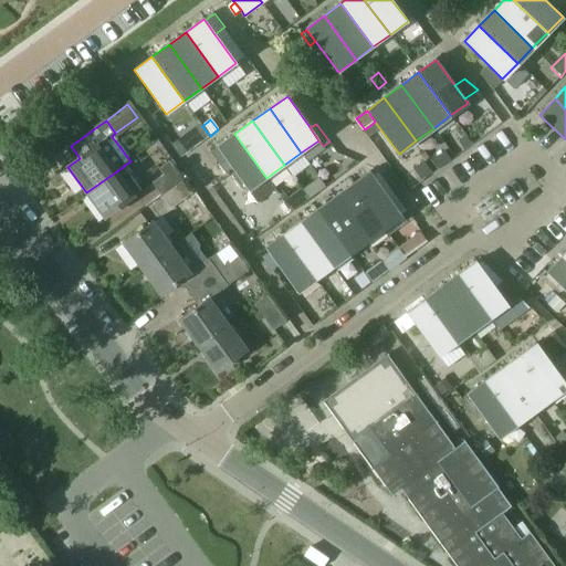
[(200,143),(210,136),(202,126),(192,133),(200,143)]
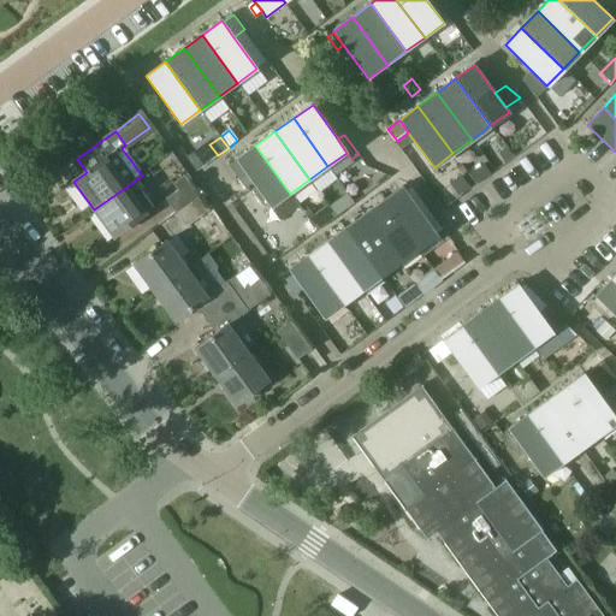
[(255,146),(237,160),(247,173),(271,207),(290,194),(255,146)]
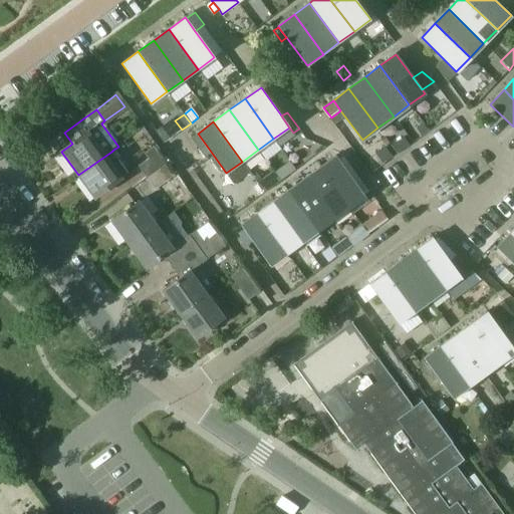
[(422,137),(428,132),(423,125),(417,130),(422,137)]
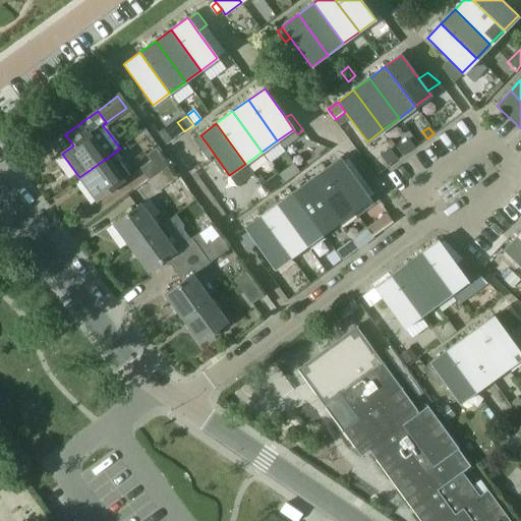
[(209,147),(200,135),(193,139),(201,152),(209,147)]
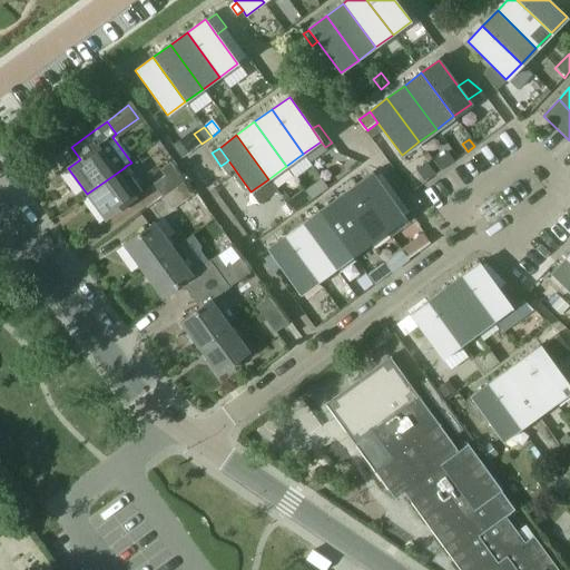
[(440,172),(454,161),(446,151),(433,161),(440,172)]
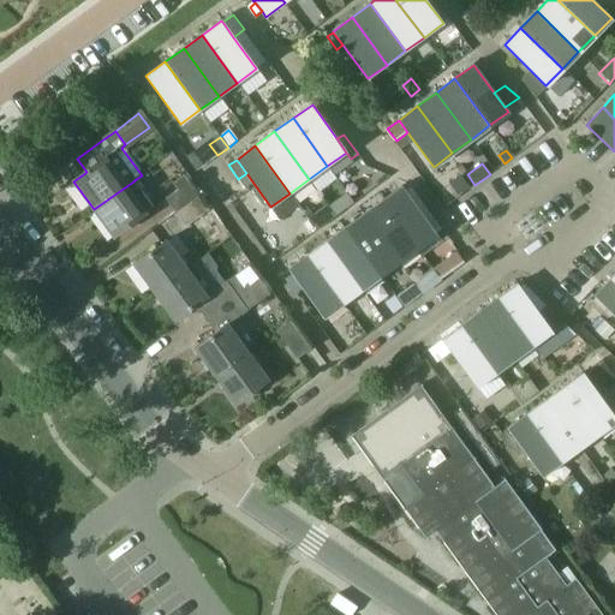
[(179,191),(166,201),(175,214),(199,197),(190,183),(185,177),(174,184),(179,191)]
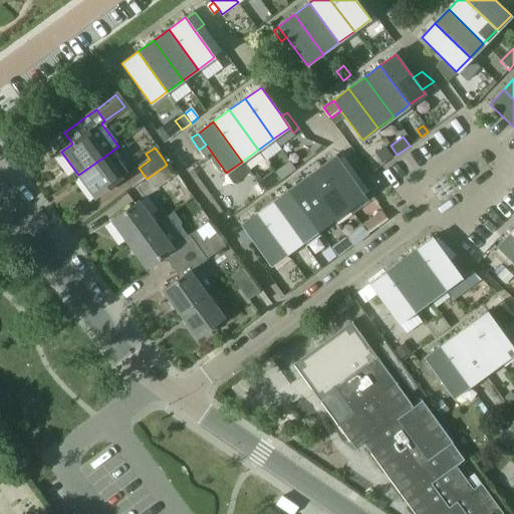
[(129,175),(111,152),(78,175),(95,199),(129,175)]
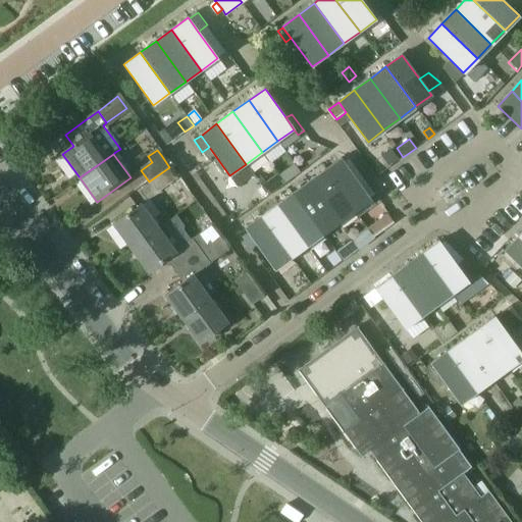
[(347,156),(342,160),(370,199),(375,195),(347,156)]
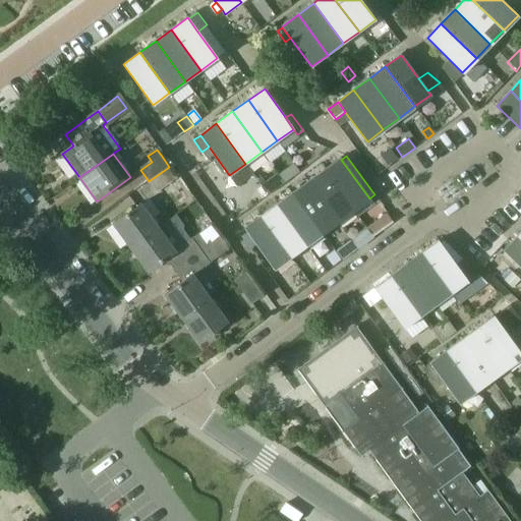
[(340,158),(324,170),(353,210),(369,198),(341,160),(340,158)]
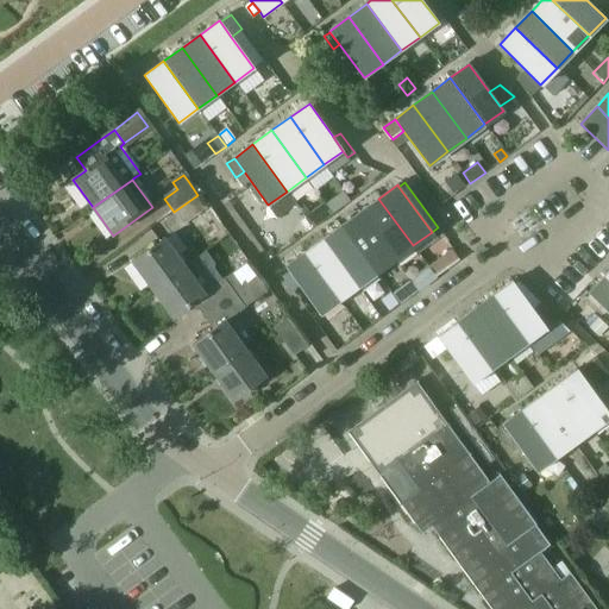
[(327,207),(333,214),(351,201),(345,194),(327,207)]
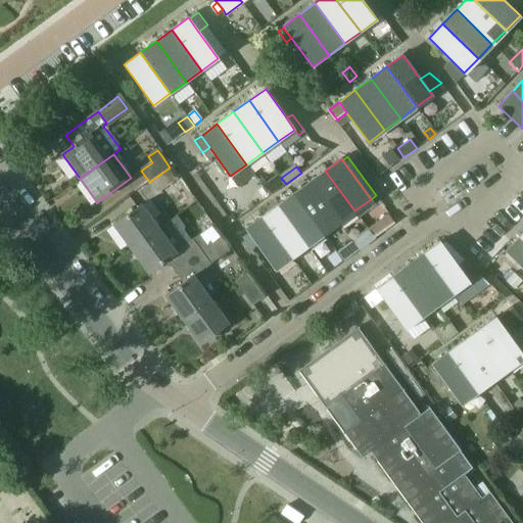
[(170,168),(149,182),(158,194),(178,179),(170,168)]
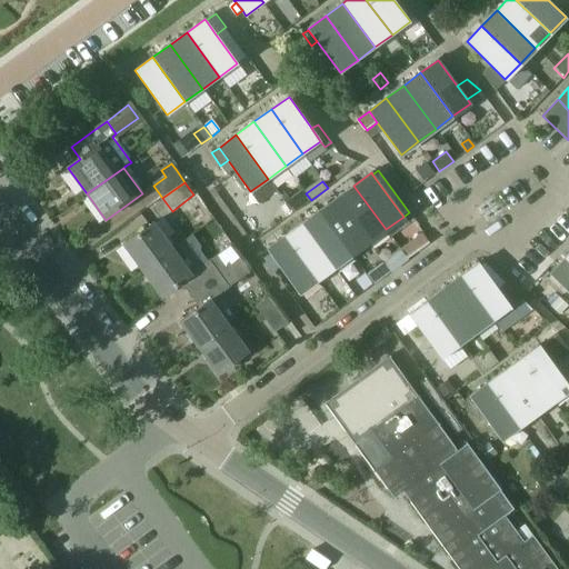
[(353,186),(337,199),(368,242),(386,229),(353,186)]
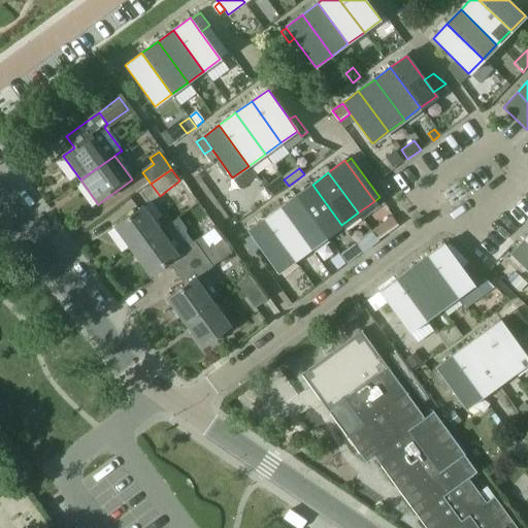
[(312,185),(296,196),(326,236),(341,225),(312,185)]
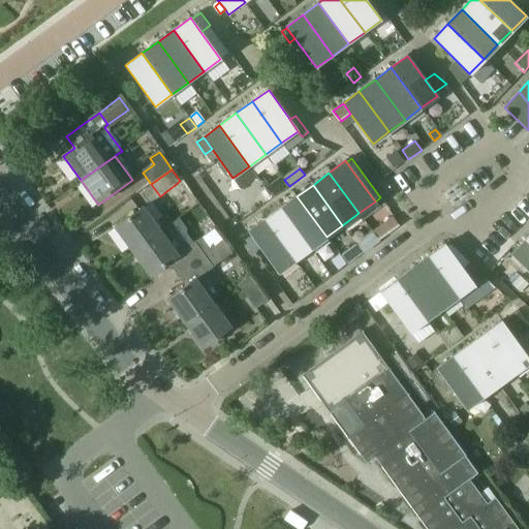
[(310,248),(327,237),(297,196),(281,208),(310,248)]
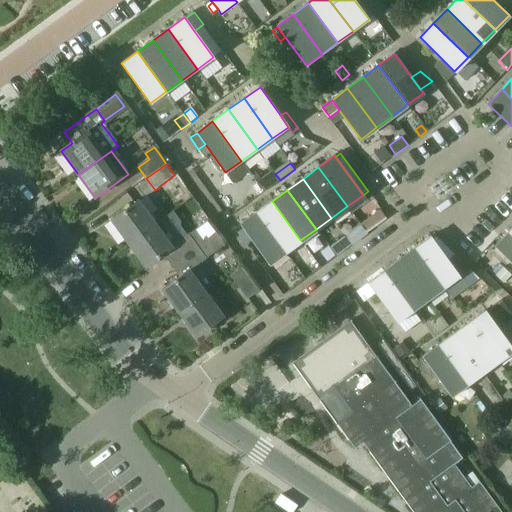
[(202,208),(194,198),(186,204),(194,214),(202,208)]
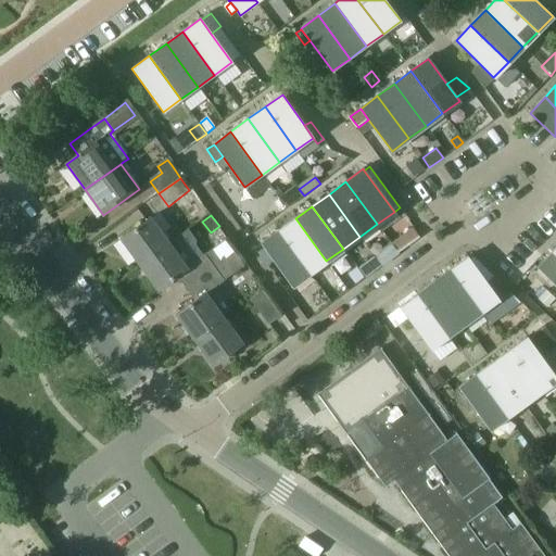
[(150,218),(122,240),(140,265),(169,244),(150,218)]
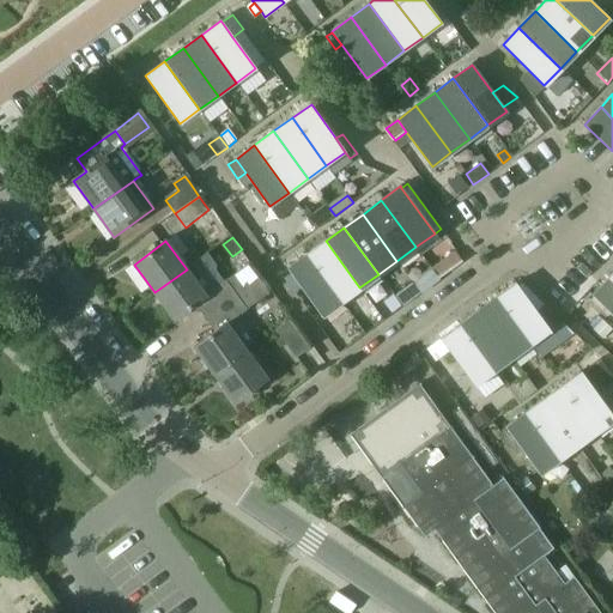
[(326,241),(307,255),(341,302),(359,287),(326,241)]
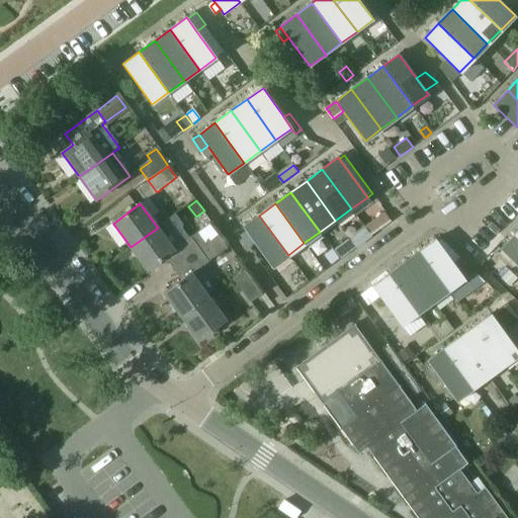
[(384,212),(364,227),(370,236),(391,222),(384,212)]
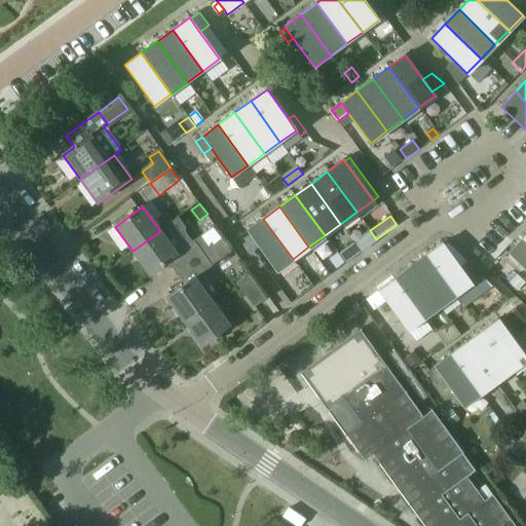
[(276,270),(293,259),(263,219),(247,230),(250,235),(259,247),(276,270)]
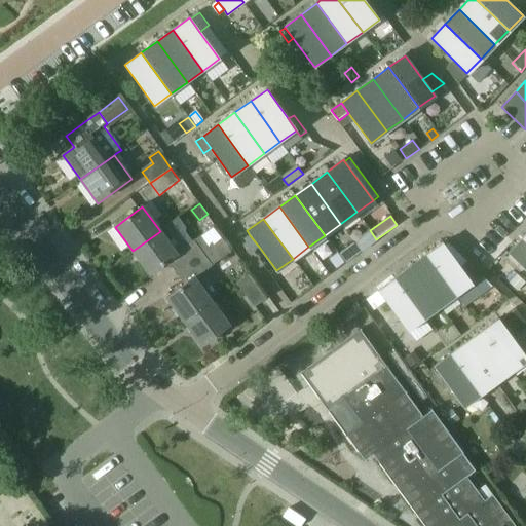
[(178,255),(167,262),(176,273),(223,239),(214,228),(194,242),(178,255)]
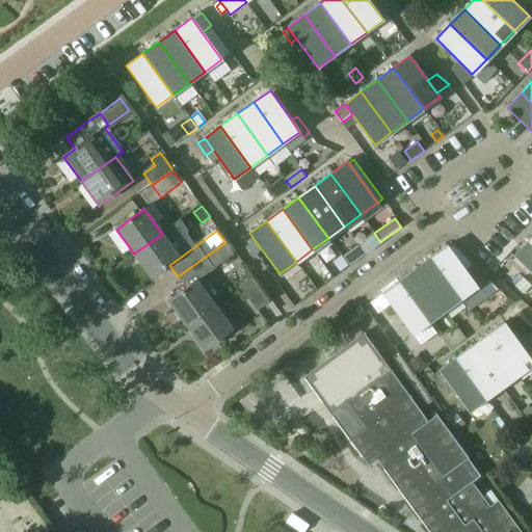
[(365,255),(380,242),(374,233),(373,233),(357,244),(365,255)]
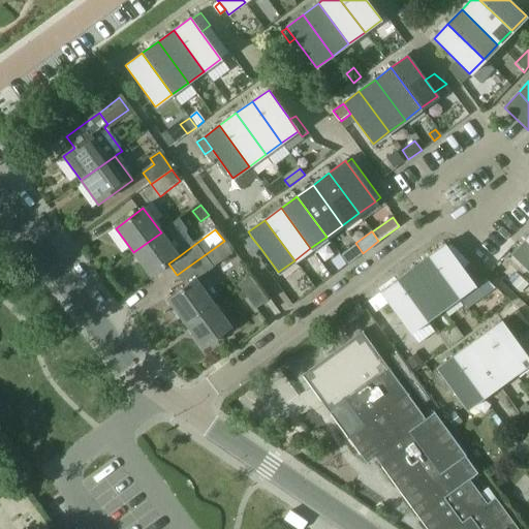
[(161,232),(133,252),(151,276),(168,263),(179,256),(161,232)]
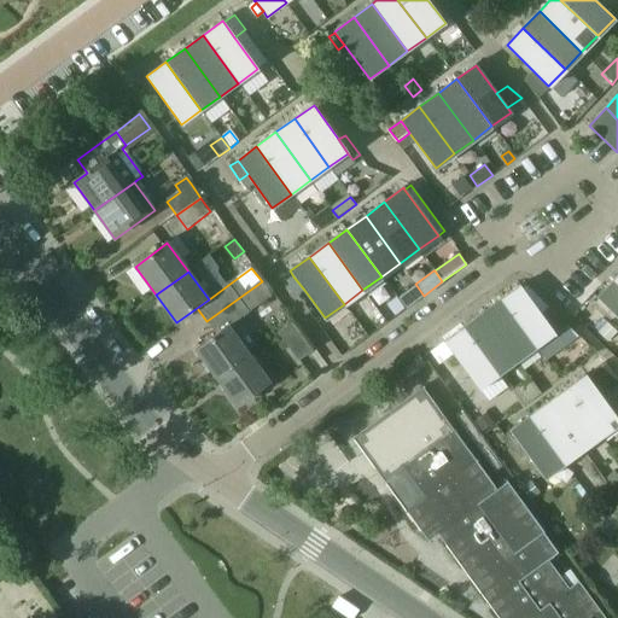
[(293,277),(286,281),(297,296),(304,290),(293,277)]
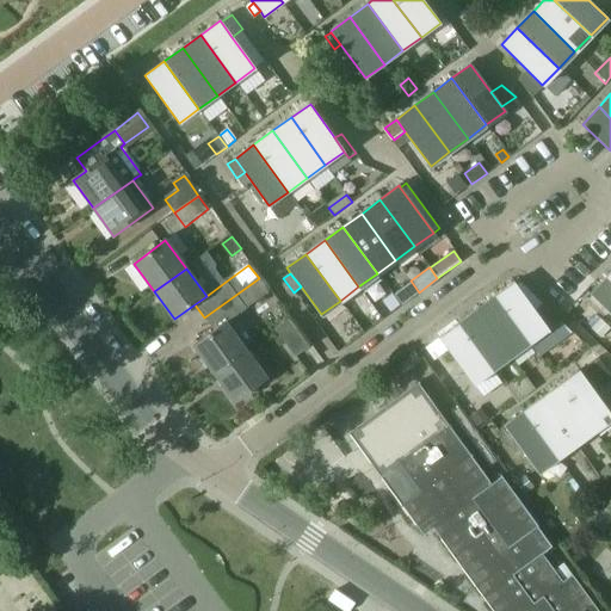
[(259,278),(204,318),(215,332),(226,323),(236,315),(269,292),(259,278)]
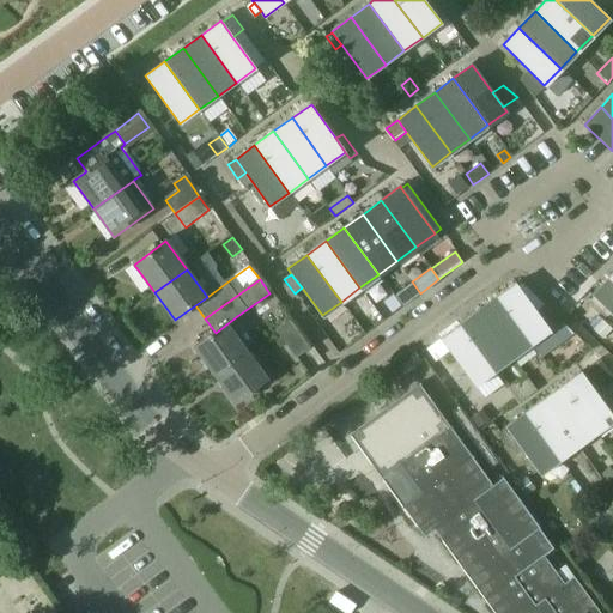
[(612,315),(612,283),(608,279),(593,296),(612,315)]
